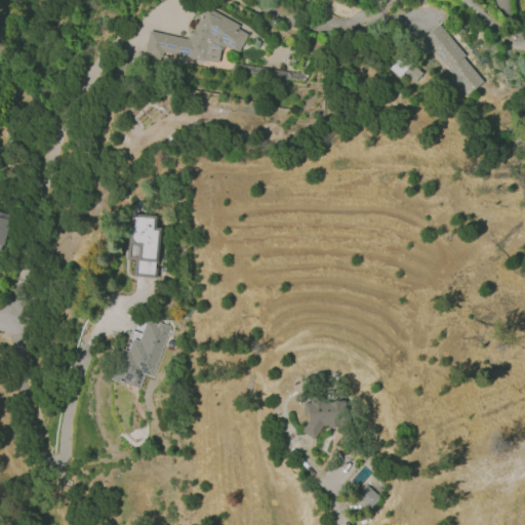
[(240,26),(238,29),(248,34),(238,52),(224,46),(220,50),(218,62),(163,51),(162,62),(144,58),(149,30),(188,39),(206,6),(240,26)]
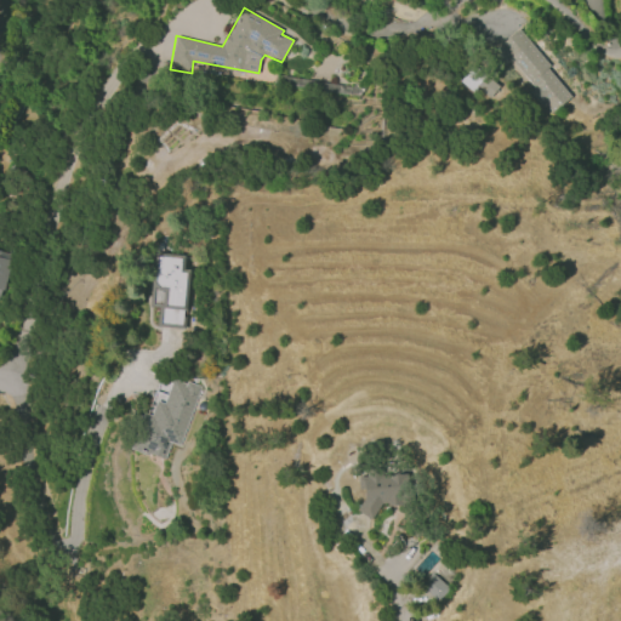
[(518,28),(550,67),(547,68),(570,96),(552,110),(545,102),(541,104),(530,91),(535,87),(512,60),(503,66),(493,52),(499,46),(497,45),(518,28)]
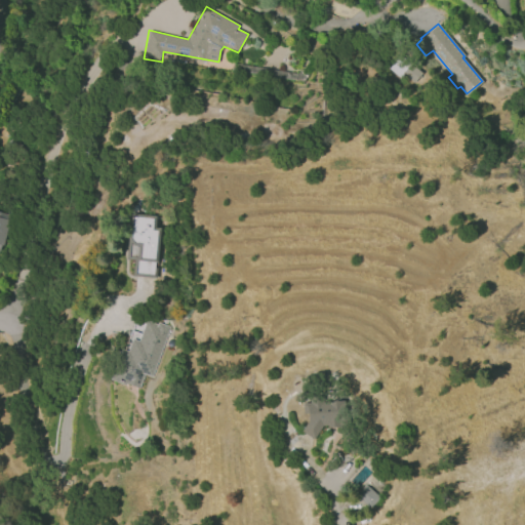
[(0,211),(11,214),(4,245),(0,244),(0,211)]
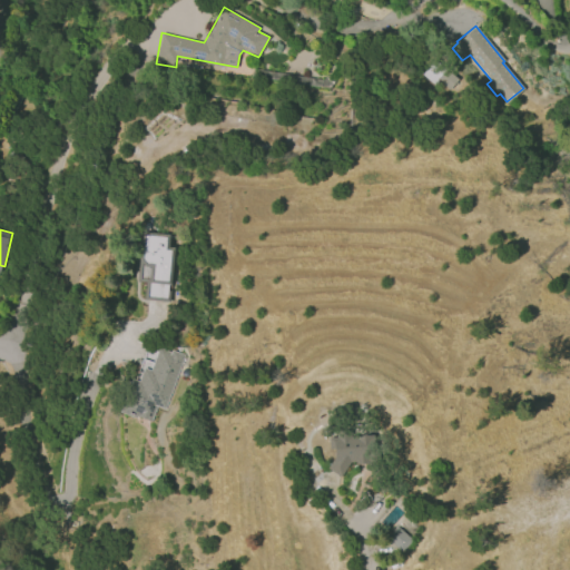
[(141,232),(169,234),(168,246),(174,246),(169,300),(146,297),(147,282),(138,281),(141,232)]
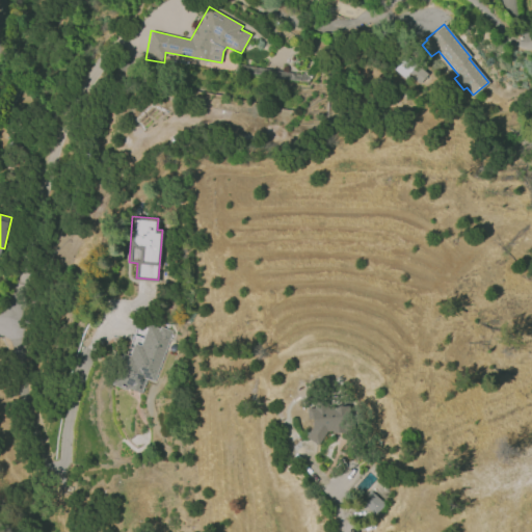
[(160,325),(171,329),(154,381),(147,378),(141,393),(128,388),(128,390),(112,384),(124,353),(127,354),(136,326),(147,329),(149,324),(159,328),(160,325)]
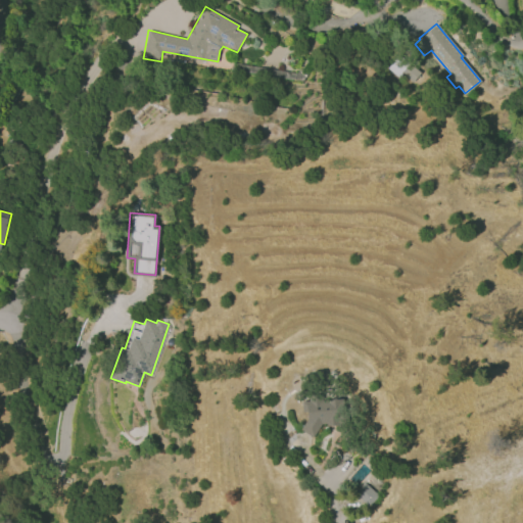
[(298,428),(304,420),(303,411),(299,411),(299,400),(305,399),(305,394),(320,394),(320,398),(341,397),(342,422),(340,422),(340,424),(324,425),(324,423),(319,423),(311,436),(298,428)]
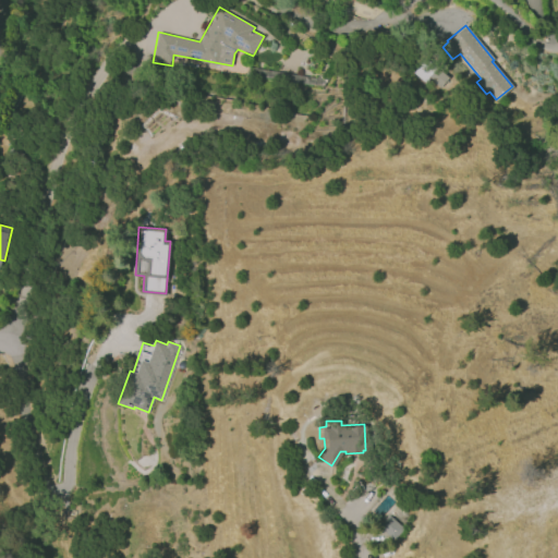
[(389,512),(403,526),(392,538),(377,524),(389,512)]
